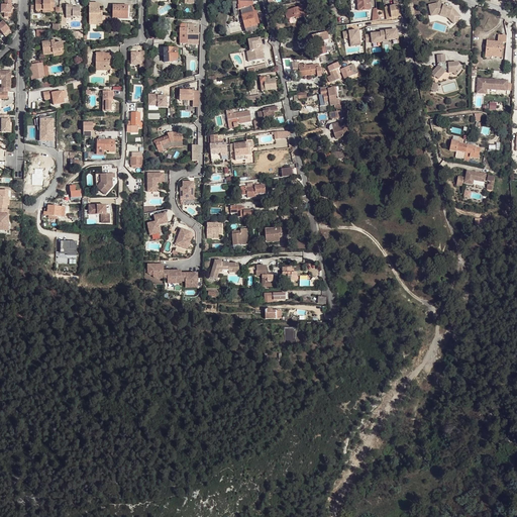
[(35,0),(35,10),(43,10),(50,10),(50,8),(55,7),(54,0),(49,0),(50,0),(35,0)]
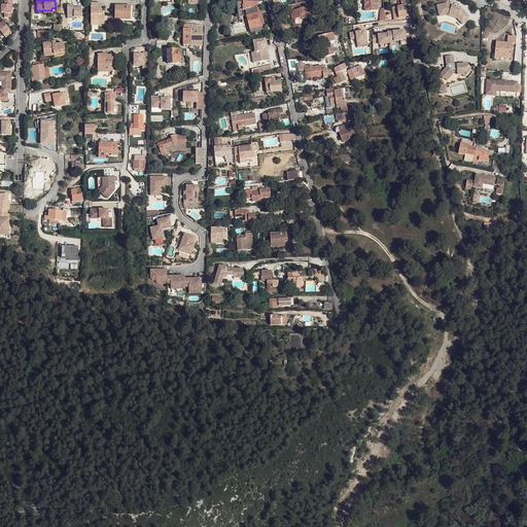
[(363,0),(365,11),(378,9),(376,0),(363,0)]
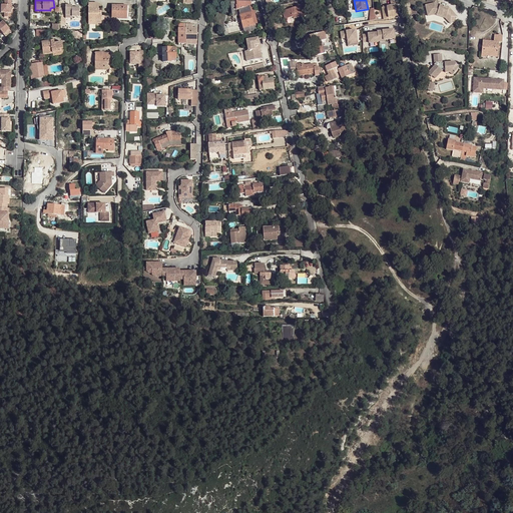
[(382,8),(384,20),(388,19),(395,18),(398,18),(398,15),(396,5),(395,0),(391,1),(391,6),(382,8)]
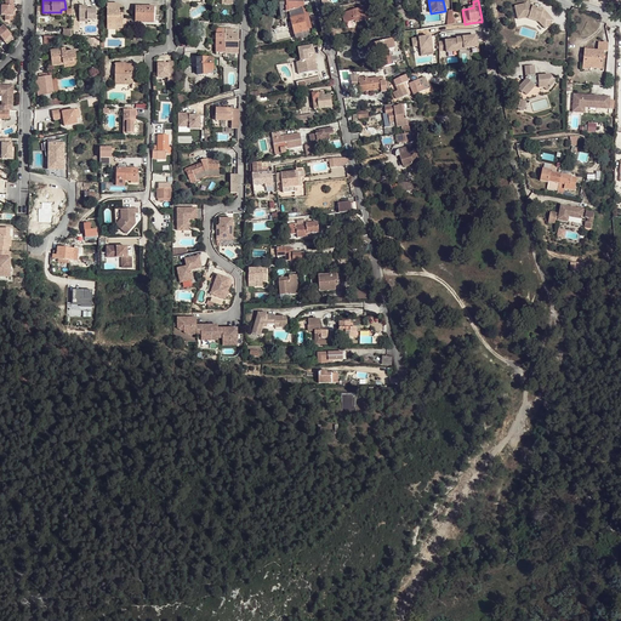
[(289,11),(296,38),(308,35),(301,7),(305,7),(303,1),(279,3),(280,13),(286,12),(289,11)]
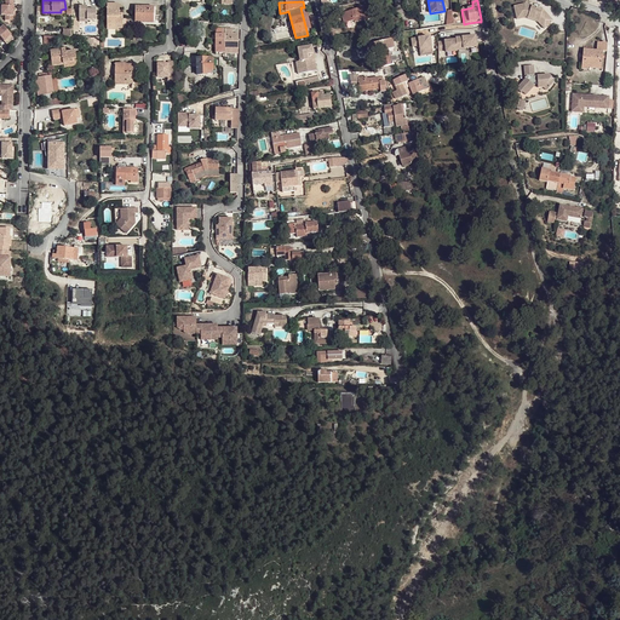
[(107,5),(107,28),(118,28),(118,24),(124,24),(122,16),(120,16),(120,5),(107,5)]
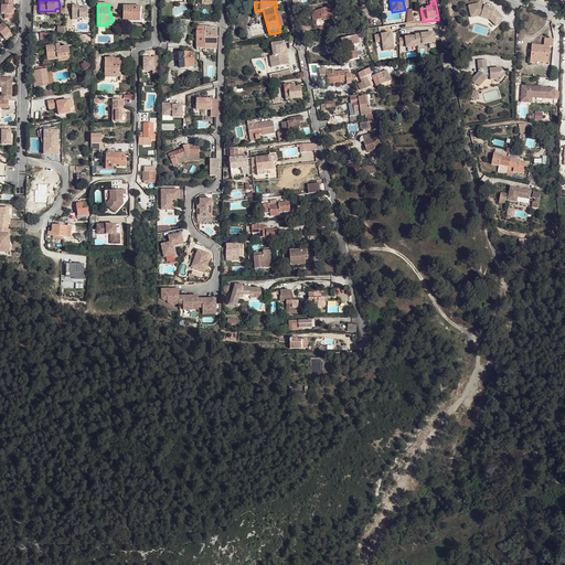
[(13,6),(6,6),(1,6),(1,14),(6,14),(6,19),(12,20),(13,6)]
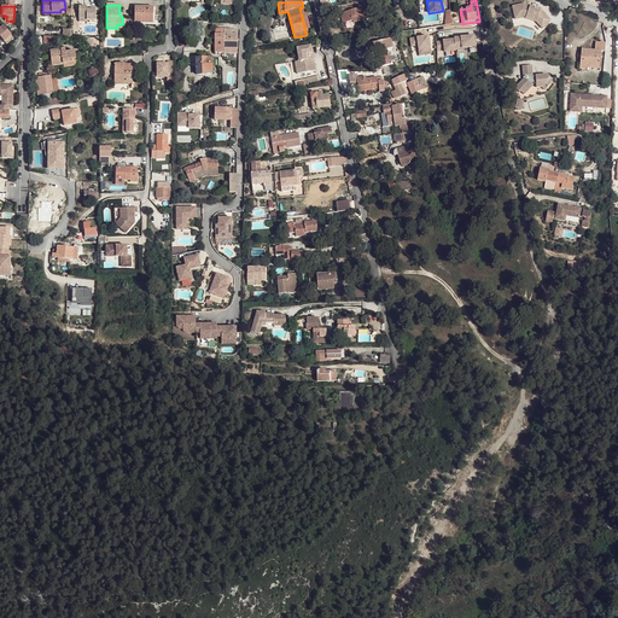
[(79,6),(79,18),(87,18),(87,21),(95,21),(95,10),(87,10),(87,6),(79,6)]
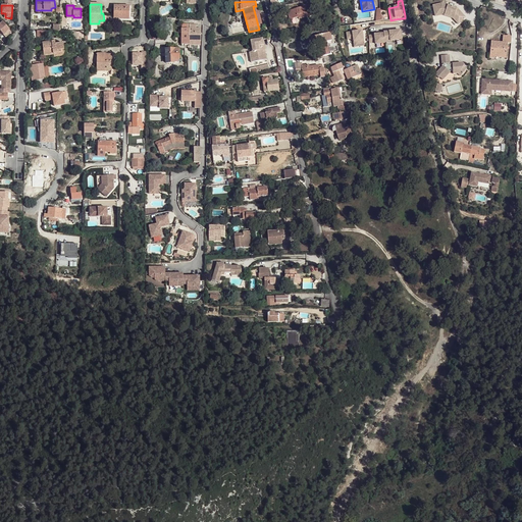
[(114,5),(113,18),(119,18),(119,16),(129,17),(129,11),(129,6),(114,5)]
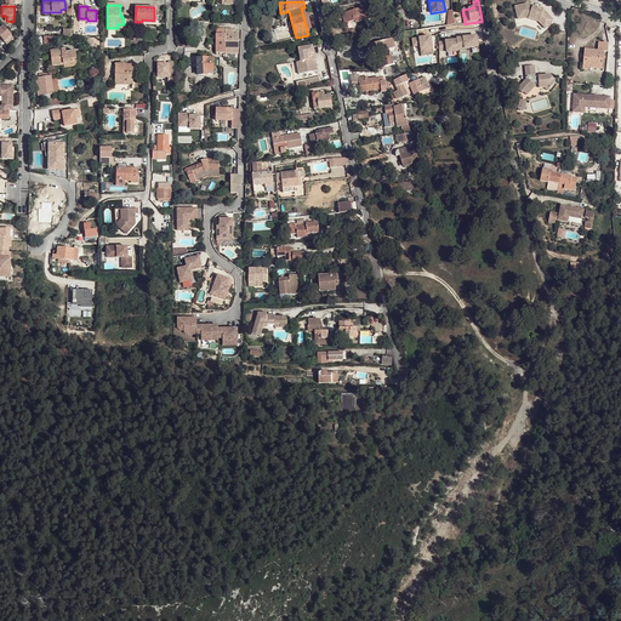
[(301,7),(308,35),(313,34),(306,6),(305,7),(301,7)]
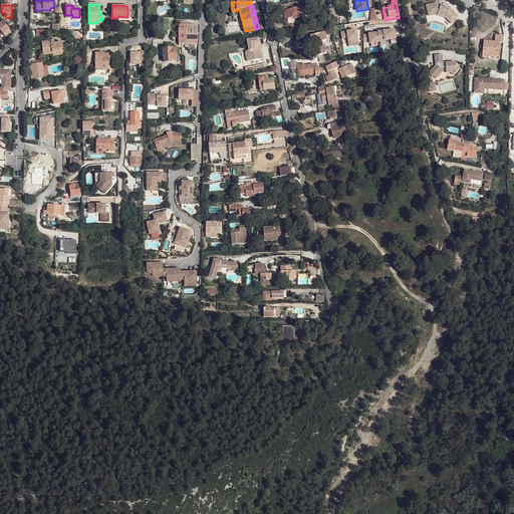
[(295,7),(287,9),(287,11),(283,12),(285,19),(293,16),(294,18),(302,15),(300,5),(295,6),(295,7)]
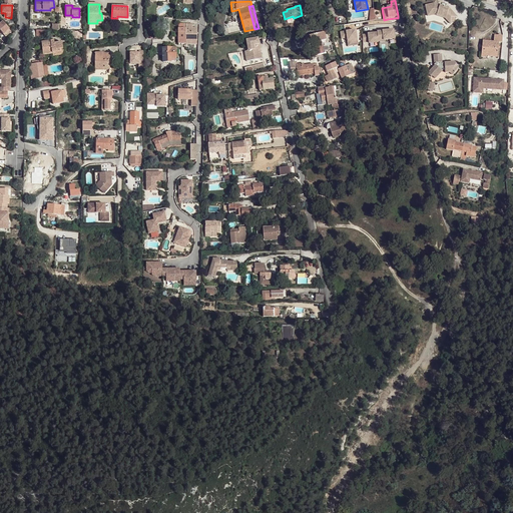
[(435,5),(426,7),(429,18),(435,16),(446,20),(451,25),(458,19),(449,9),(435,5)]
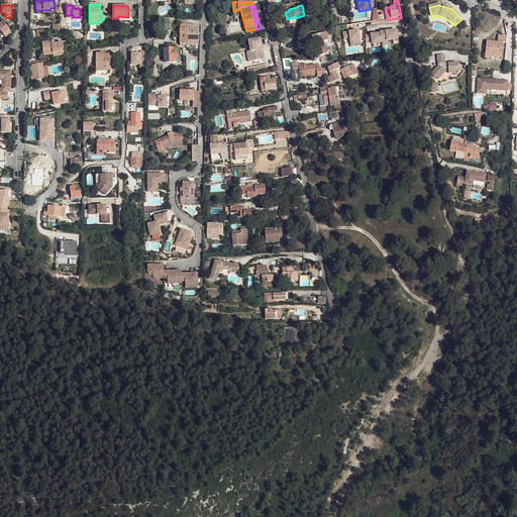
[(432,18),(429,7),(427,8),(430,24),(438,22),(447,25),(450,29),(454,25),(449,20),(438,16),(432,18)]
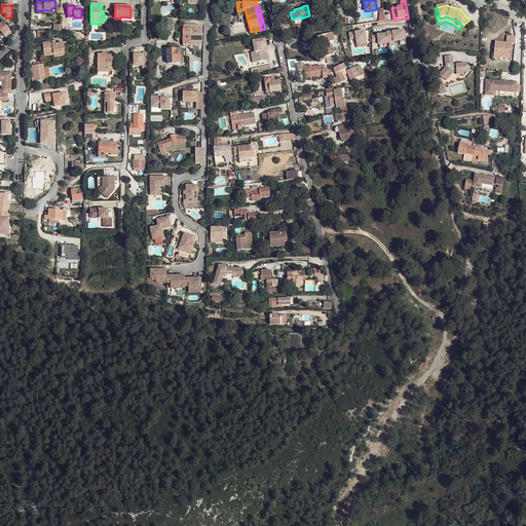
[(9,30),(2,23),(0,25),(0,31),(4,36),(9,30)]
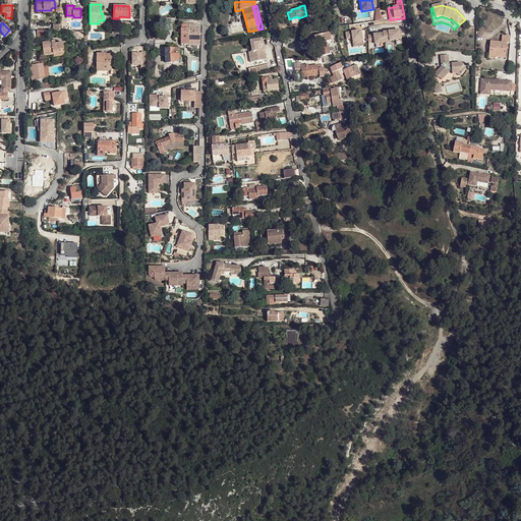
[(184,45),(200,45),(200,41),(200,29),(195,29),(195,24),(181,23),(181,29),(181,33),(181,44),(184,45)]
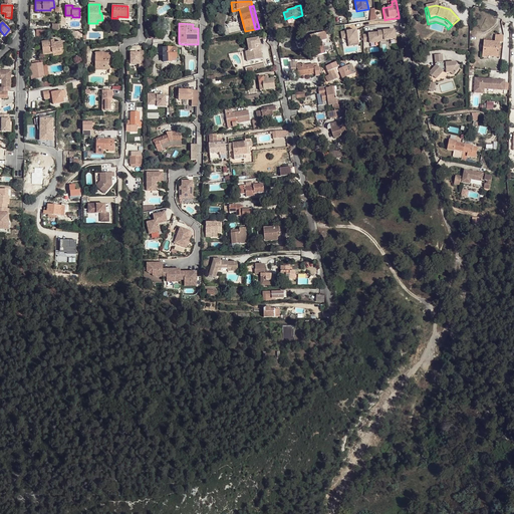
[(360,30),(343,32),(344,39),(351,38),(351,40),(350,41),(351,45),(361,44),(361,39),(360,30)]
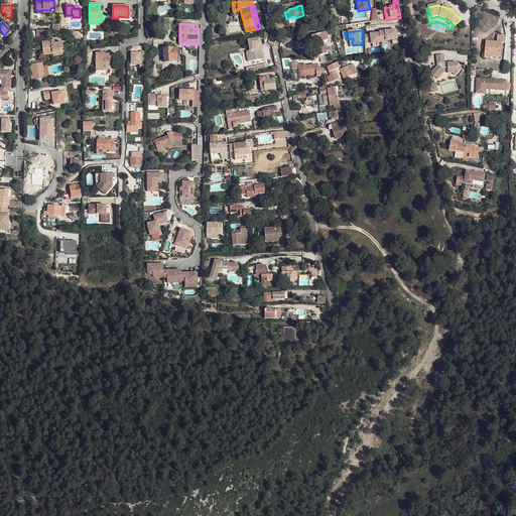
[(379,33),(364,35),(365,42),(371,41),(372,43),(386,41),(386,40),(396,38),(395,30),(379,32),(379,33)]
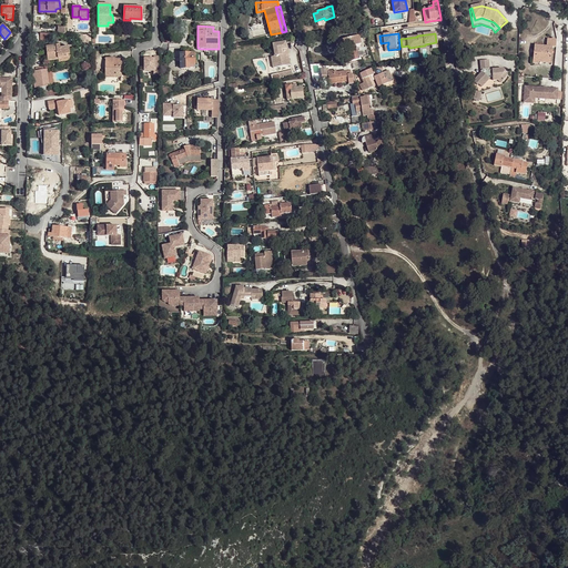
[(351,57),(352,61),(359,59),(357,50),(356,50),(355,46),(362,44),(359,36),(335,41),(338,50),(346,48),(348,48),(351,57)]
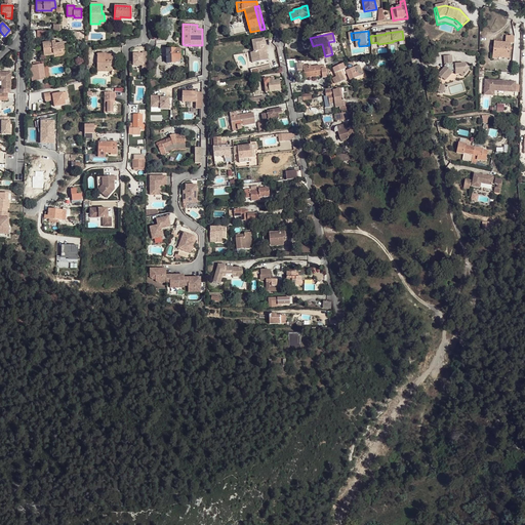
[(515,38),(506,37),(506,45),(493,44),(493,57),(510,57),(511,45),(514,46),(515,38)]
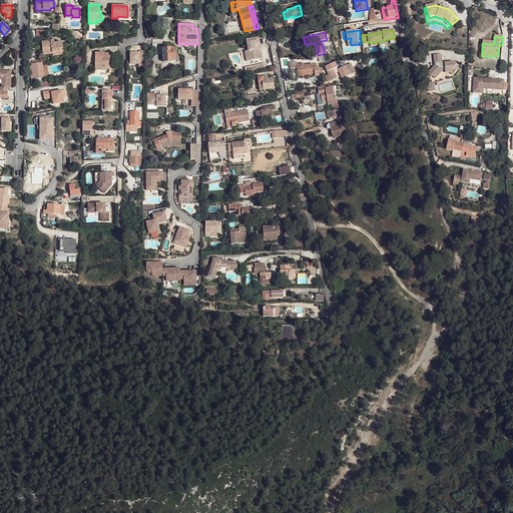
[(245,51),(246,61),(262,58),(261,50),(260,51),(258,44),(260,44),(258,38),(246,40),(247,47),(246,47),(246,51),(245,51)]
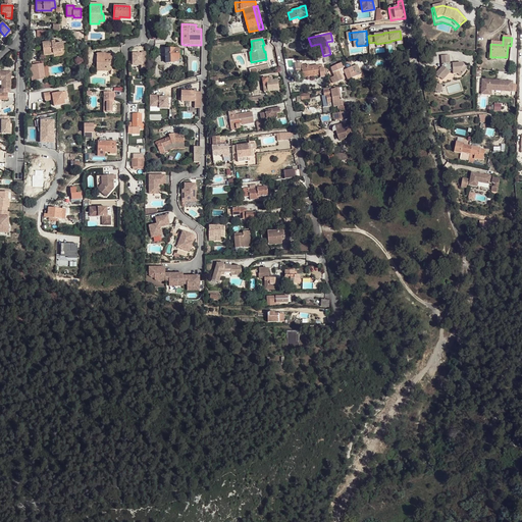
[(43,43),(44,56),(53,55),(53,54),(61,53),(61,50),(64,50),(63,43),(56,44),(55,42),(43,43)]
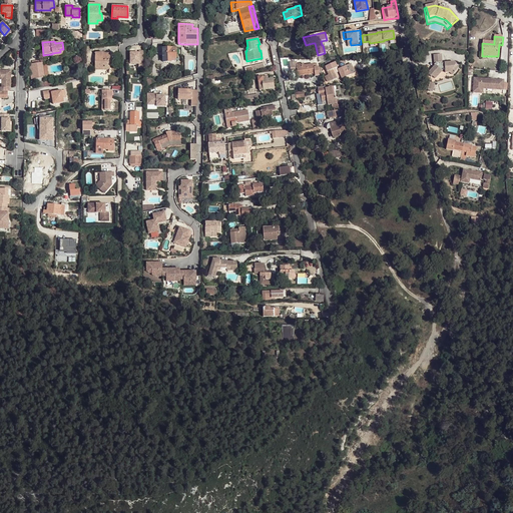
[(163,55),(163,62),(171,62),(171,61),(170,58),(176,58),(175,48),(164,48),(164,55),(163,55)]
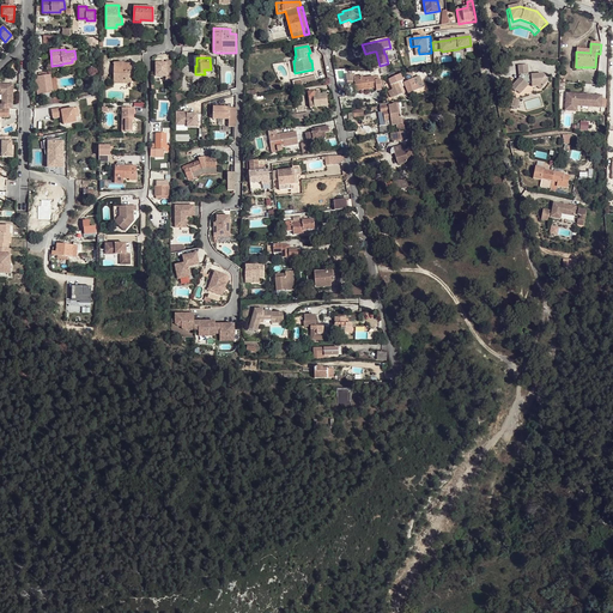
[(171,86),(171,61),(167,61),(167,64),(156,64),(156,77),(167,77),(167,86),(169,86),(171,86)]
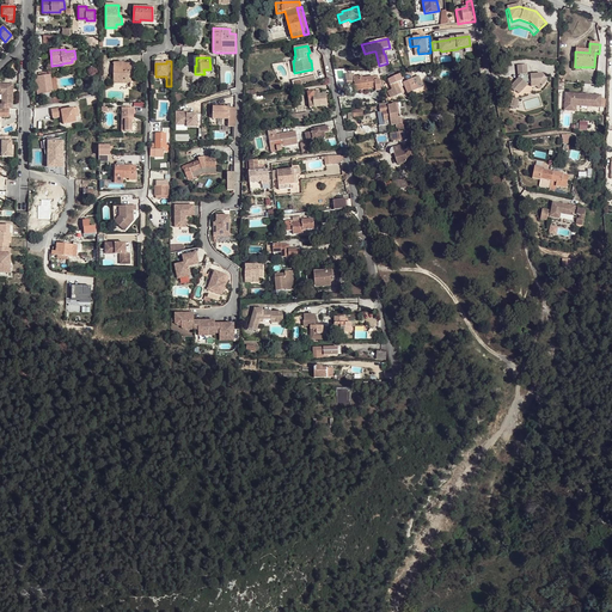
[(118,74),(118,83),(132,84),(132,74),(132,65),(126,65),(123,62),(121,62),(120,62),(116,63),(114,63),(114,74),(118,74)]
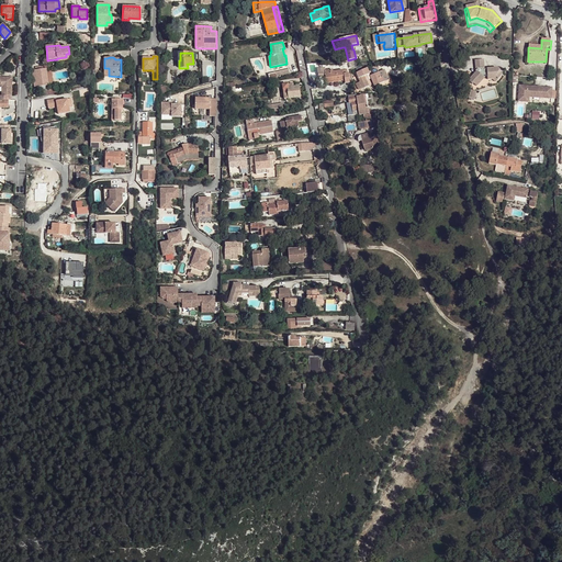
[(501,74),(502,71),(497,68),(485,69),(484,60),(475,60),(476,70),(478,71),(469,81),(473,85),(474,83),(478,86),(485,76),(489,76),(489,80),(494,80),(497,82),(503,76),(501,74)]
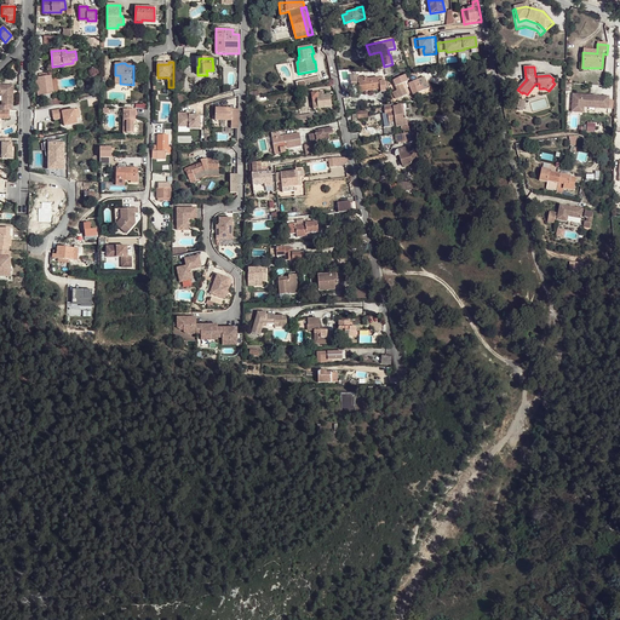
[(51,76),(51,73),(39,74),(39,78),(38,78),(41,96),(55,93),(51,76)]
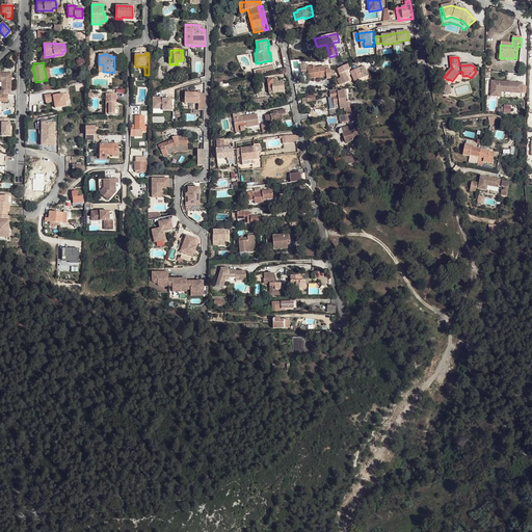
[(300,64),(301,72),(308,71),(309,72),(309,77),(316,76),(317,78),(326,76),(326,79),(330,78),(330,74),(329,71),(329,70),(325,70),(325,67),(315,68),(315,65),(308,67),(308,63),(300,64)]
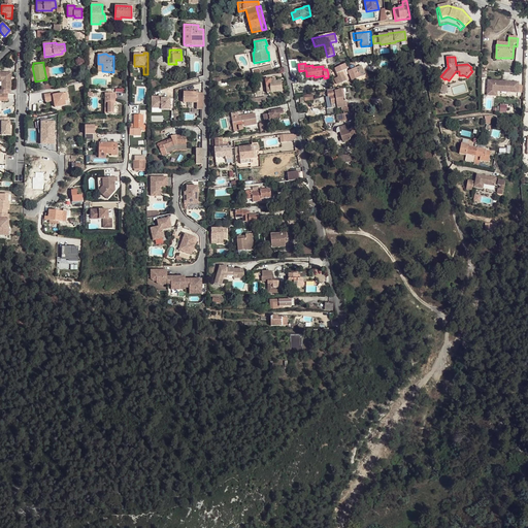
[(334,78),(336,85),(339,84),(347,80),(342,71),(348,69),(345,66),(344,64),(340,66),(334,69),(338,77),(334,78)]
